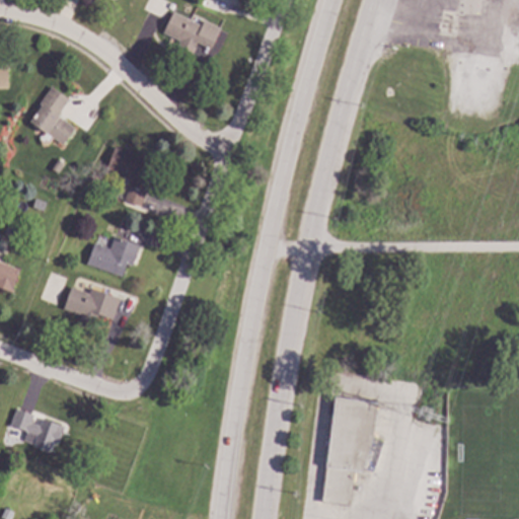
[(170,11),(199,24),(202,20),(219,28),(206,57),(159,35),(170,11)]
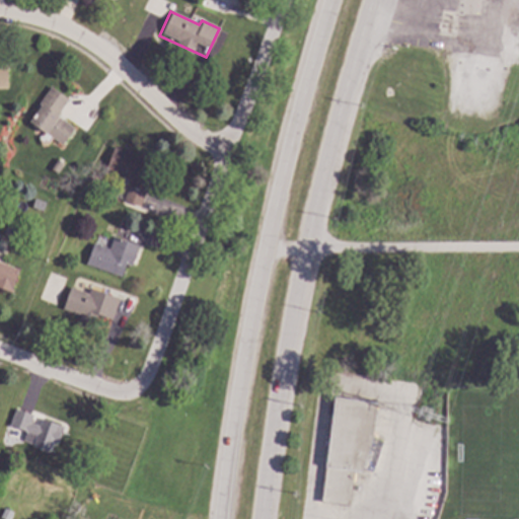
[(50,85),(25,122),(64,146),(76,128),(58,116),(69,97),(50,85)]
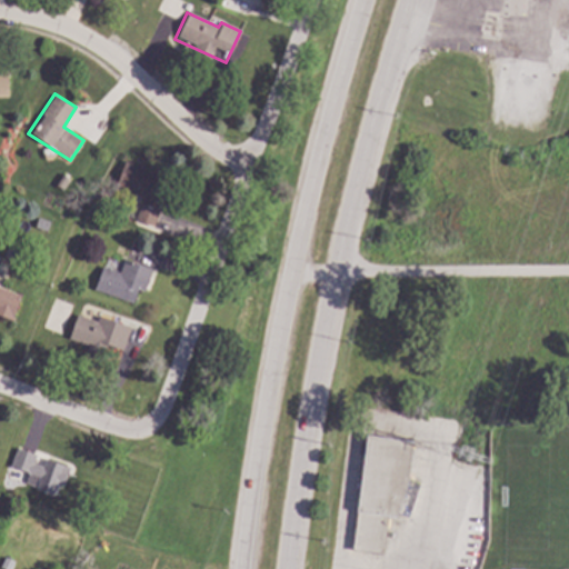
[(123,161),(115,188),(141,197),(132,220),(155,228),(171,178),(123,161)]
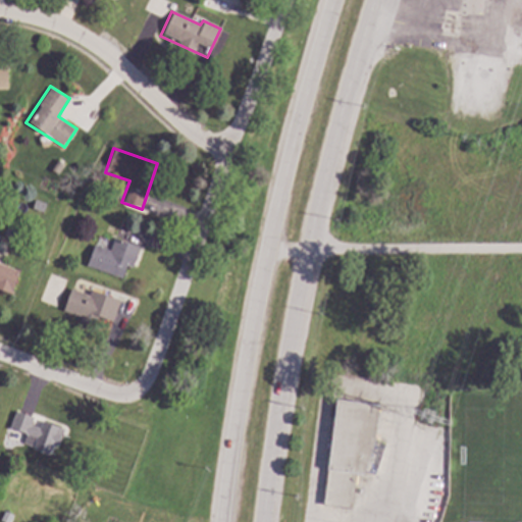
[(93,244),(108,249),(113,237),(139,246),(132,267),(124,265),(120,278),(85,266),(93,244)]
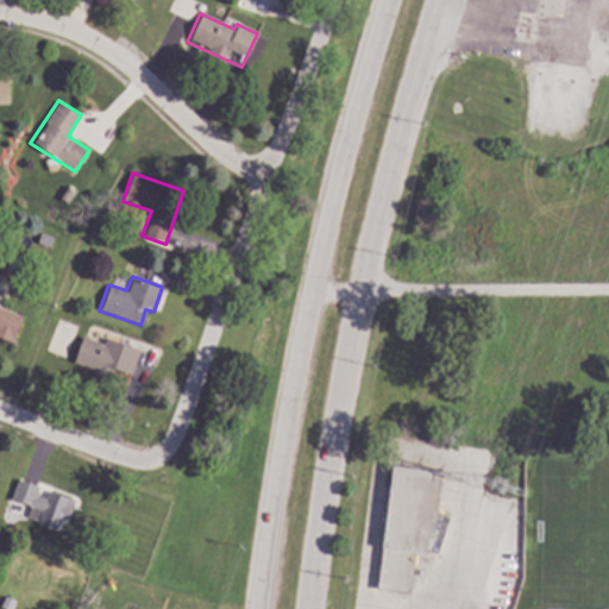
[(0,306),(24,315),(14,341),(0,336),(0,306)]
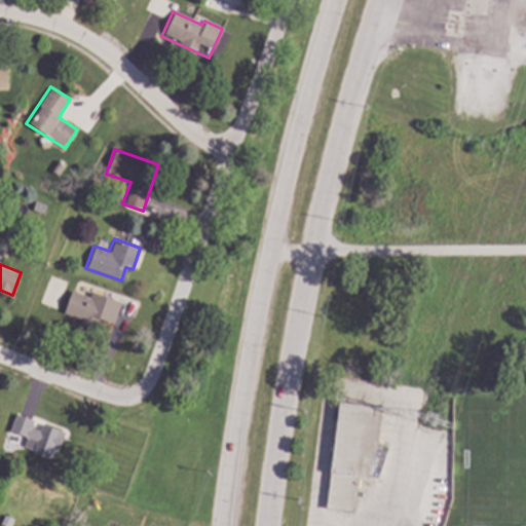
[(70,291),(88,297),(90,291),(120,301),(113,325),(87,316),(85,322),(62,314),(70,291)]
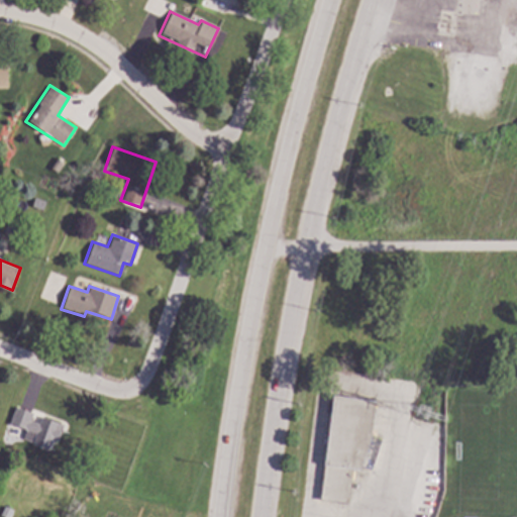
[(374,400),(370,435),(357,470),(350,469),(346,502),(319,499),(331,395),(374,400)]
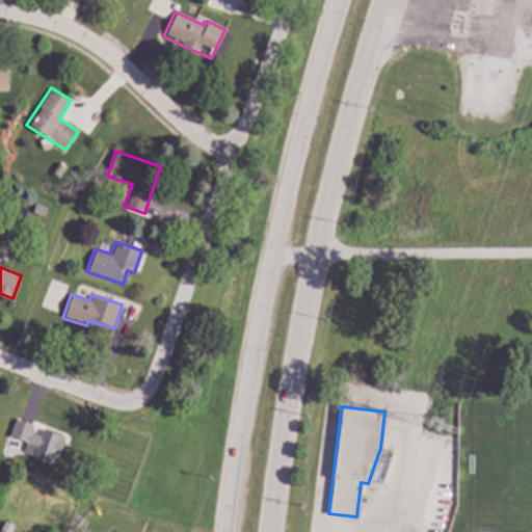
[(15,419),(8,435),(25,442),(21,452),(61,467),(71,440),(15,419)]
